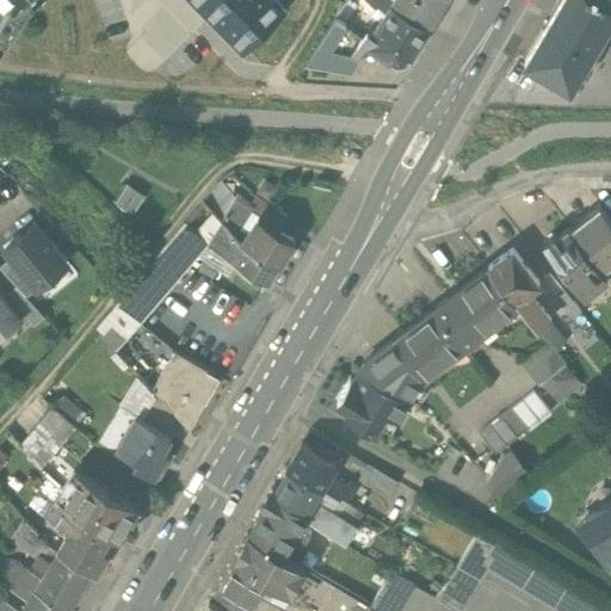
[(207,0),(199,7),(221,29),(250,0),(207,0)]
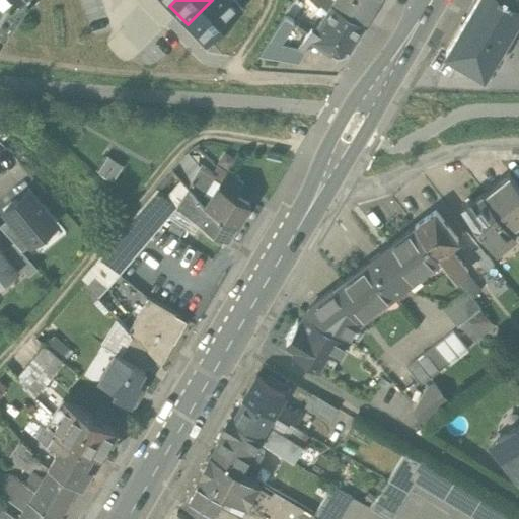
[(212,0),(188,24),(206,44),(244,6),(237,0),(212,0)]
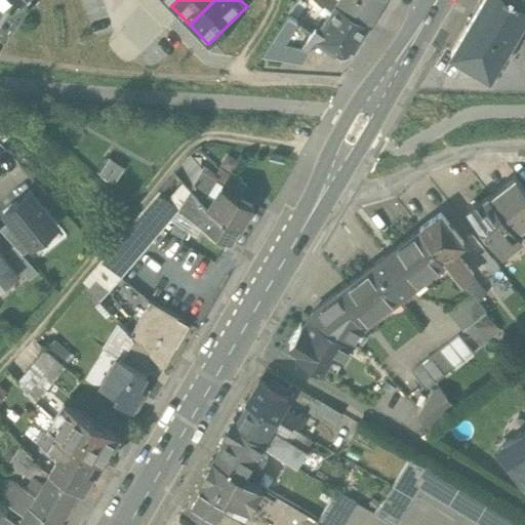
[(316,38),(342,55),(353,52),(370,25),(338,4),(340,2),(338,0),(313,0),(321,7),(323,5),(332,13),(316,38)]
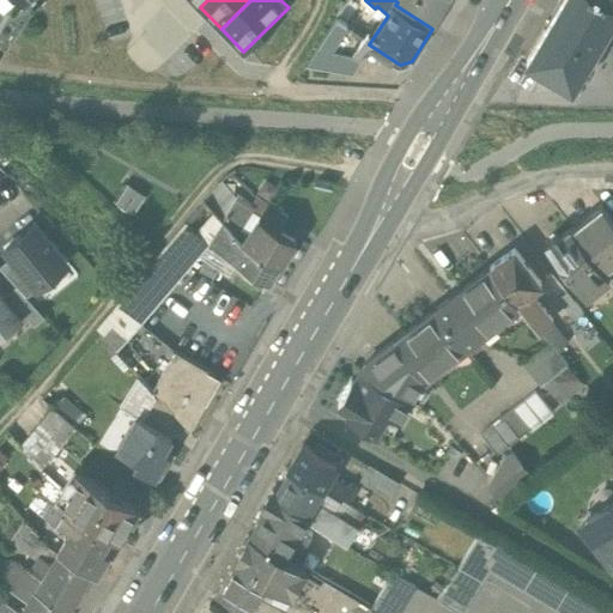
[(395,5),(432,29),(449,0),(398,0),(398,2),(395,5)]
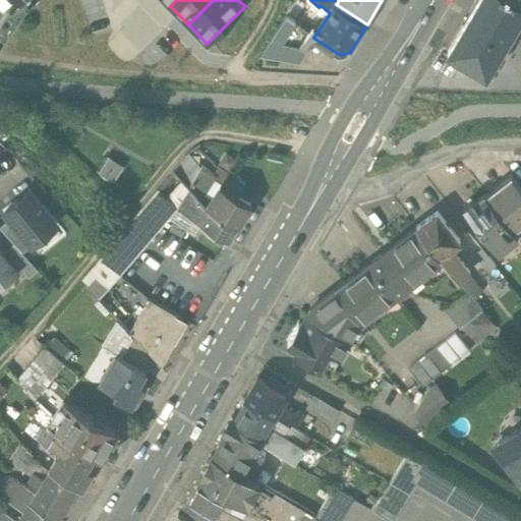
[(520,2),(517,0),(478,0),(448,52),(453,55),(486,74),(520,15),(520,2)]
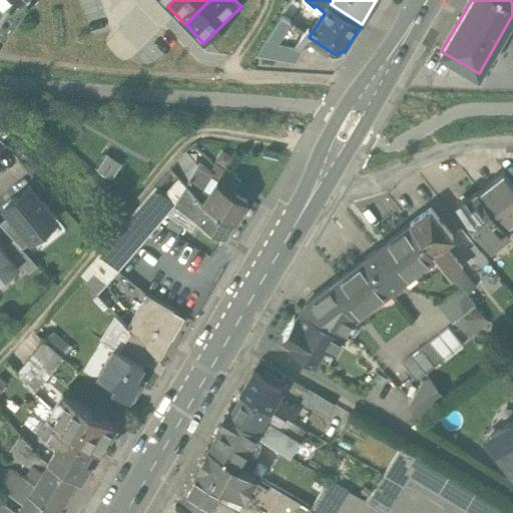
[(267,43),(260,56),(296,62),(304,49),(267,43)]
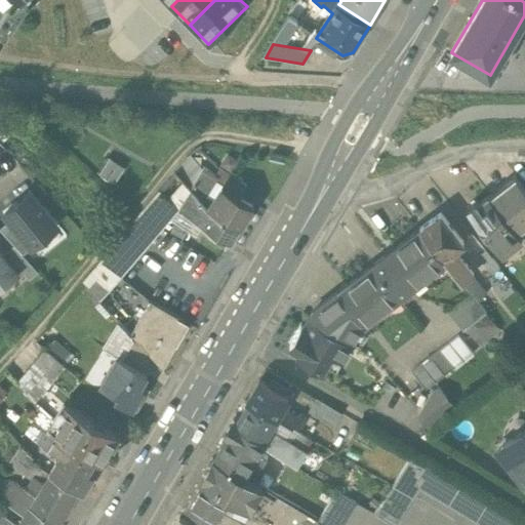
[(456,55),(451,52),(444,48),(434,65),(446,72),(456,55)]
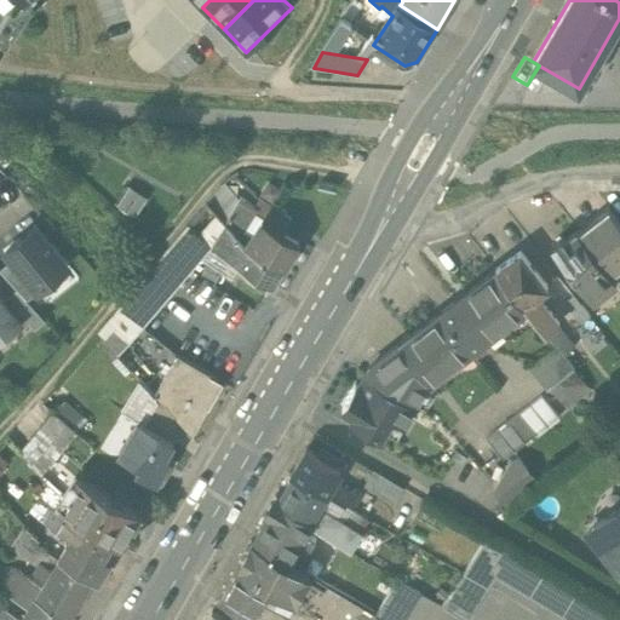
[(207,206),(229,229),(239,214),(237,205),(220,190),(207,206)]
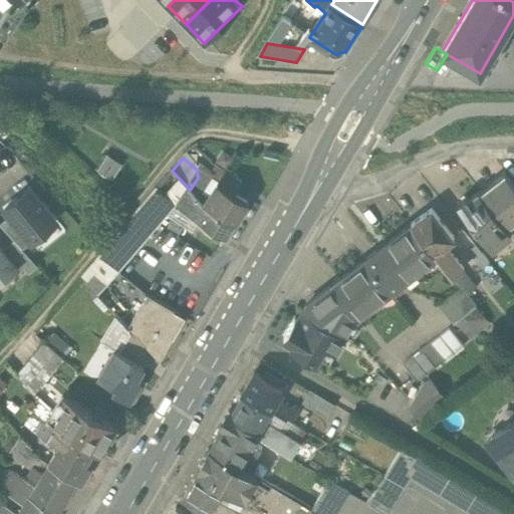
[(172,171),(89,267),(108,284),(178,206),(190,190),(172,171)]
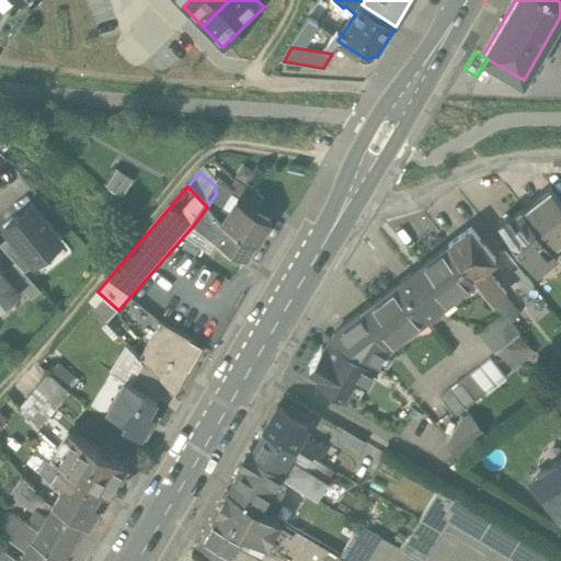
[(560,199),(551,187),(523,209),(553,247),(560,239),(560,199)]
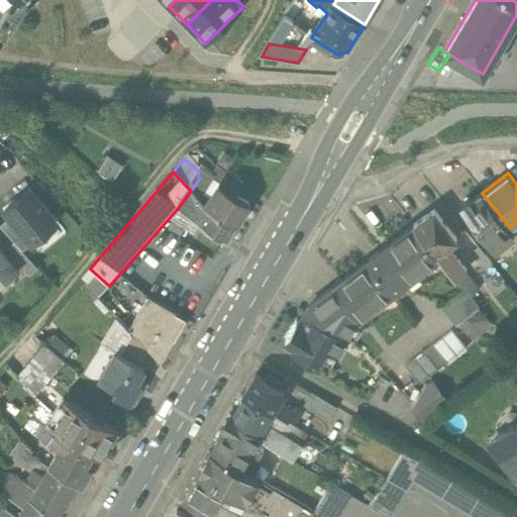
[(249,204),(218,185),(206,205),(237,224),(249,204)]
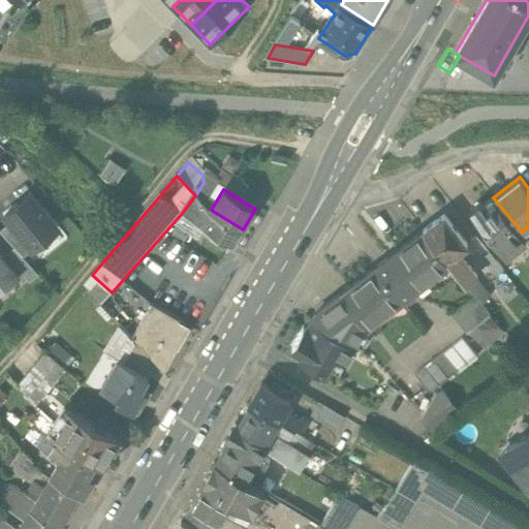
[(17,231),(18,230),(32,249),(58,228),(30,194),(4,216),(9,222),(17,231)]
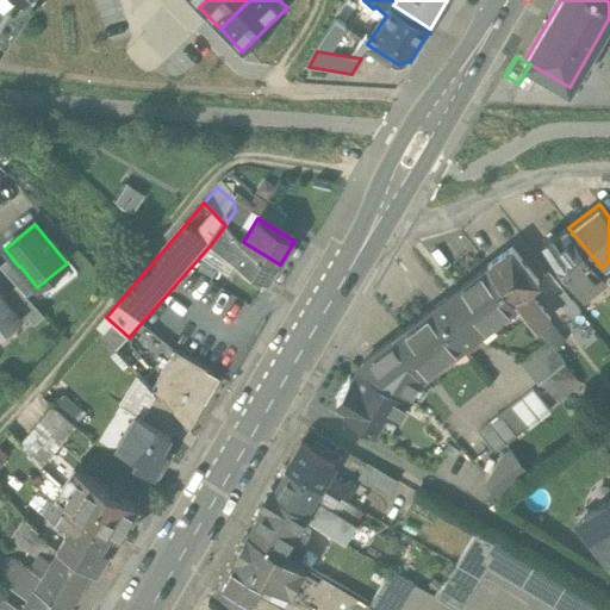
[(225,225),(211,244),(269,281),(280,265),(243,242),(242,243),(225,225)]
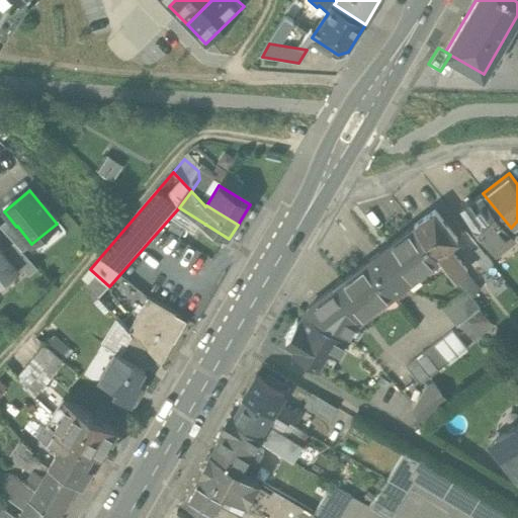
[(511,228),(483,193),(472,201),(468,196),(460,203),(496,247),(514,233),(511,228)]
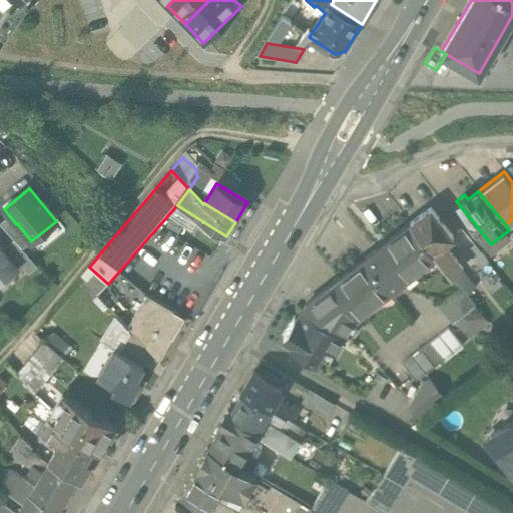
[(454,237),(431,208),(411,223),(411,224),(434,253),(446,244),(454,237)]
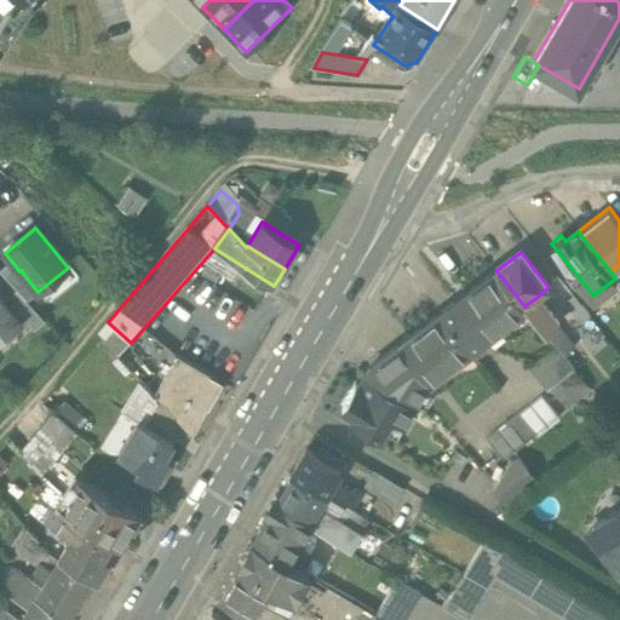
[(11,260),(0,269),(0,271),(27,302),(38,292),(21,270),(19,271),(11,260)]
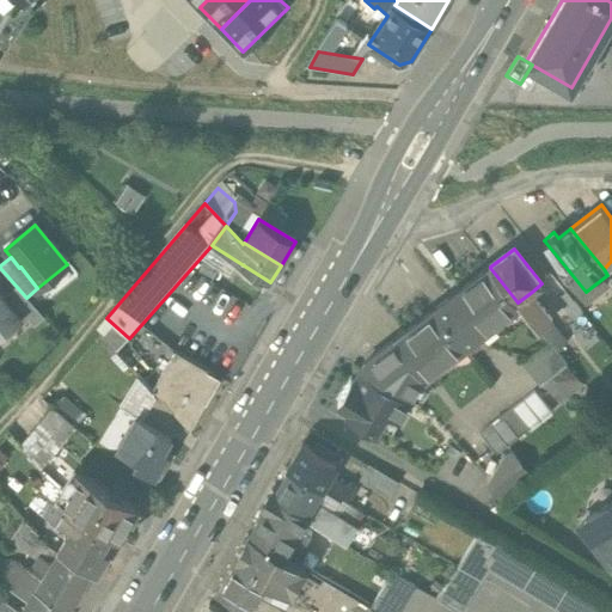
[(490,268),(435,311),(464,347),(519,304),(518,303),(490,268)]
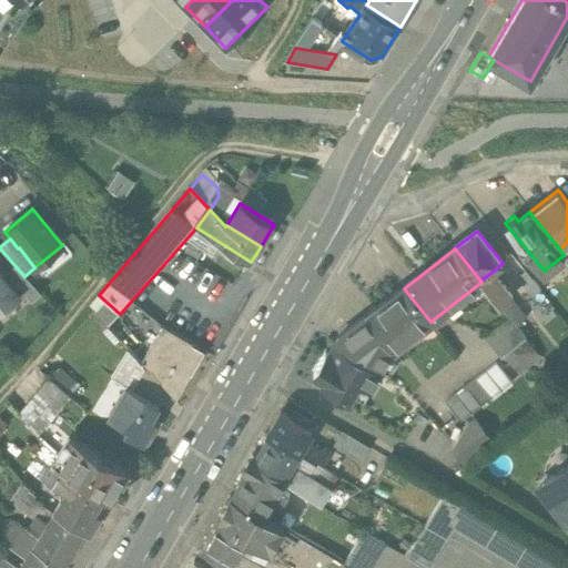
[(0,271),(0,312),(20,296),(0,271)]
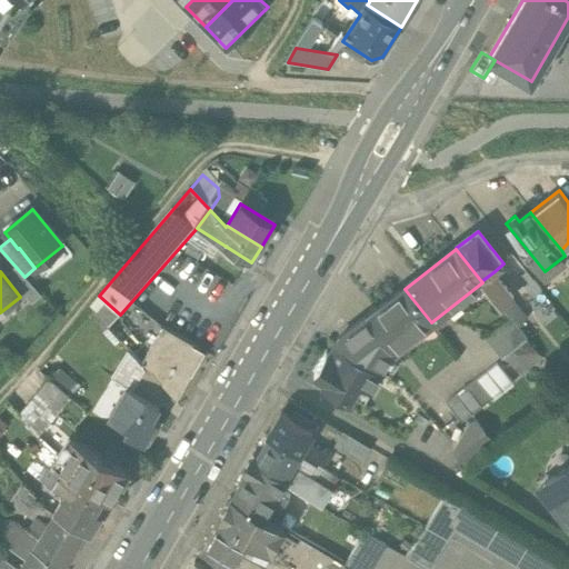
[(495,271),(481,281),(482,282),(501,307),(510,300),(515,297),(495,271)]
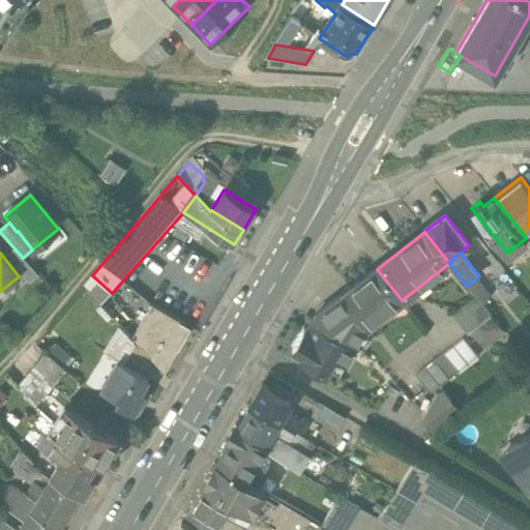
[(376,269),(341,295),(366,327),(402,301),(402,300),(377,269),(376,269)]
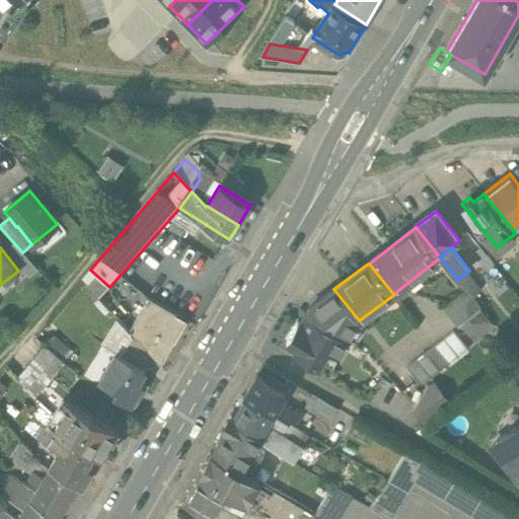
[(109,287),(90,270),(80,282),(97,300),(109,287)]
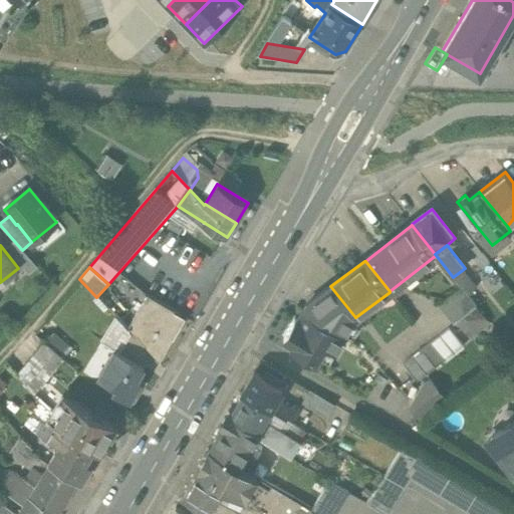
[(461,271),(453,277),(460,285),(468,295),(475,289),(461,271)]
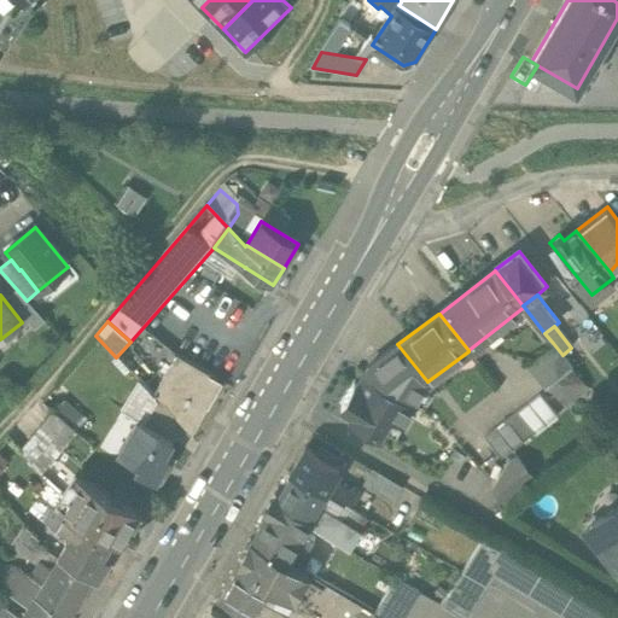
[(563,355),(553,343),(528,362),(547,388),(572,368),(563,355)]
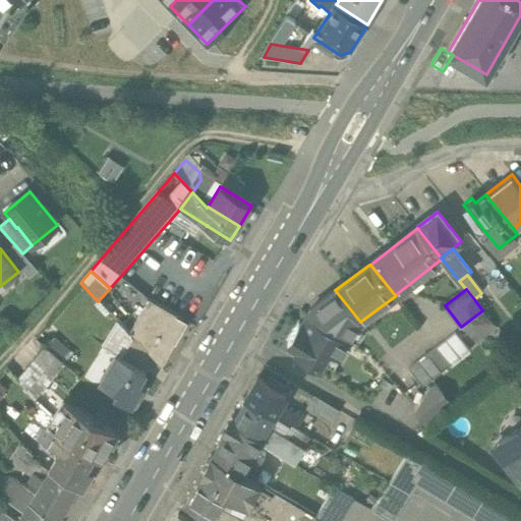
[(309,310),(306,314),(349,339),(360,322),(335,290),(309,310)]
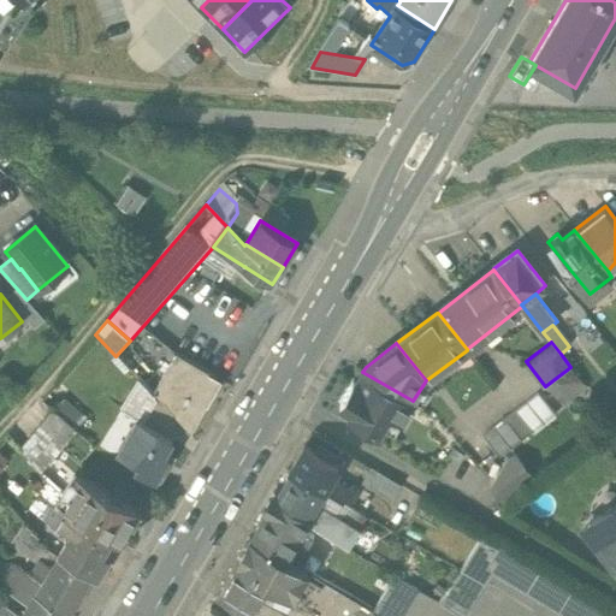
[(185,430),(215,378),(176,355),(153,395),(157,400),(176,420),(185,430)]
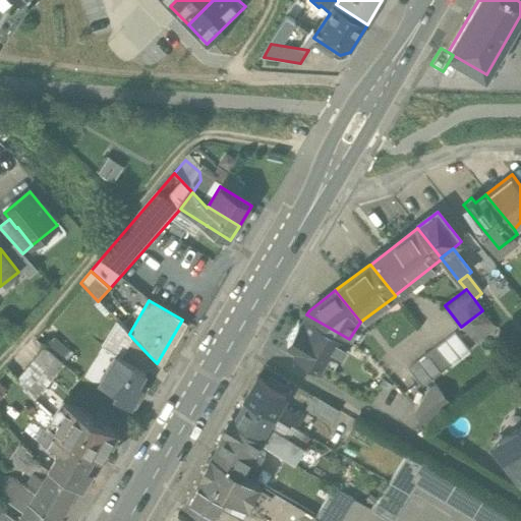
[(349,339),(306,314),(301,325),(298,323),(287,341),(298,348),(296,352),(317,365),(328,348),(340,355),(349,339)]
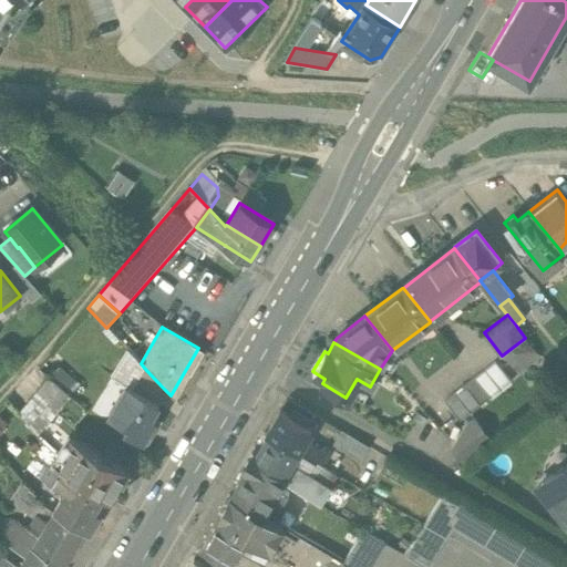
[(144,368),(131,390),(153,403),(162,387),(144,368)]
